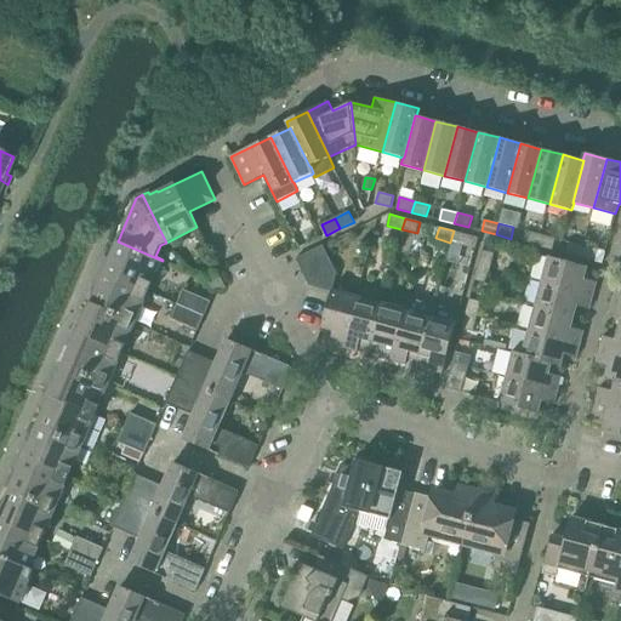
[(454,231),(450,243),(476,249),(479,238),(454,231)]
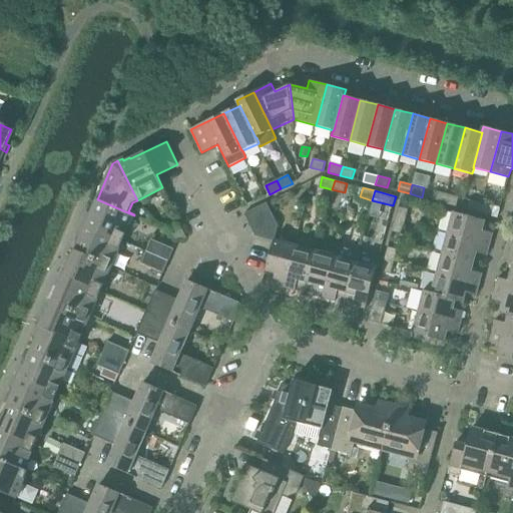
[(432,199),(445,203),(447,193),(435,190),(432,199)]
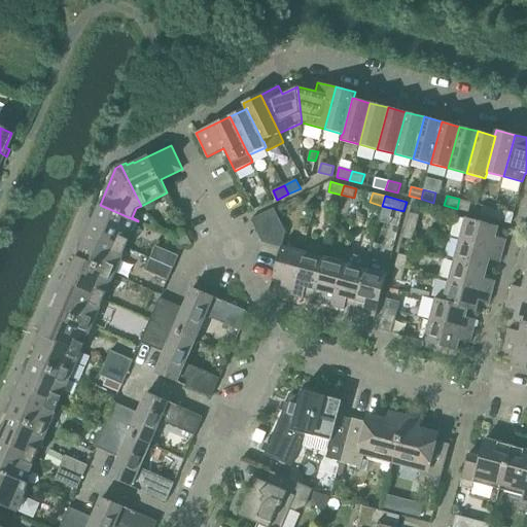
[(459,199),(457,209),(469,212),(471,203),(459,199)]
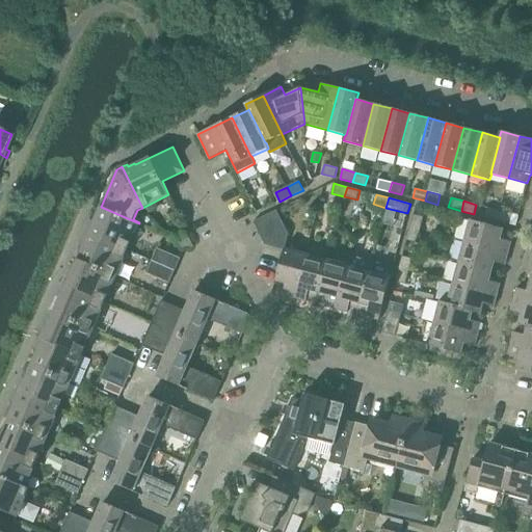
[(87,227),(85,232),(128,250),(139,223),(101,207),(95,221),(92,221),(90,228),(87,227)]
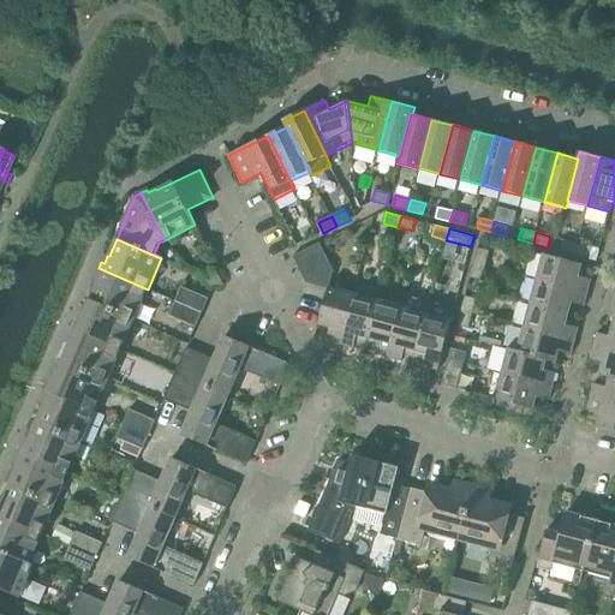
[(560,251),(574,255),(578,244),(563,239),(560,251)]
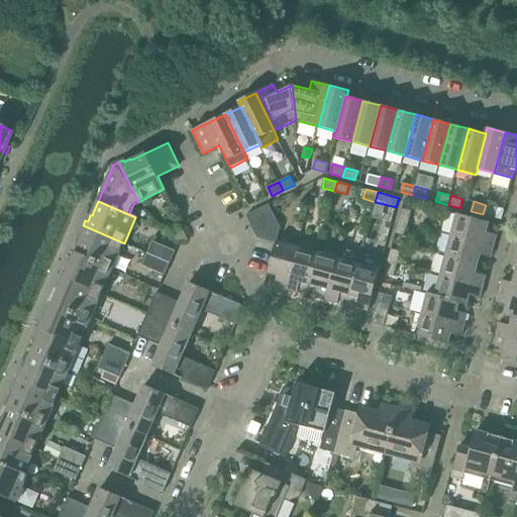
[(275,287),(286,290),(298,246),(278,240),(280,227),(269,204),(246,215),(257,237),(276,242),(268,274),(278,276),(275,287)]
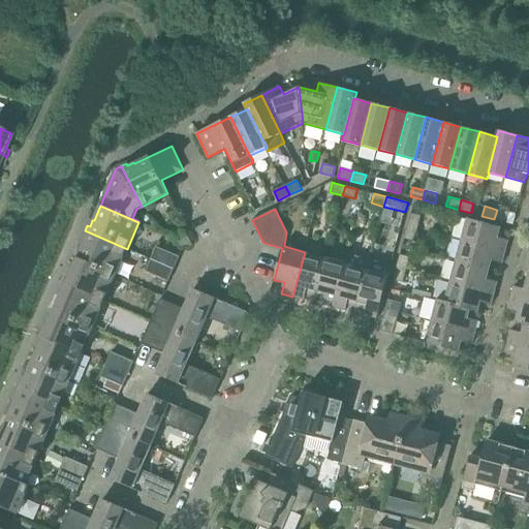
[(497,210),(494,219),(507,222),(509,213),(497,210)]
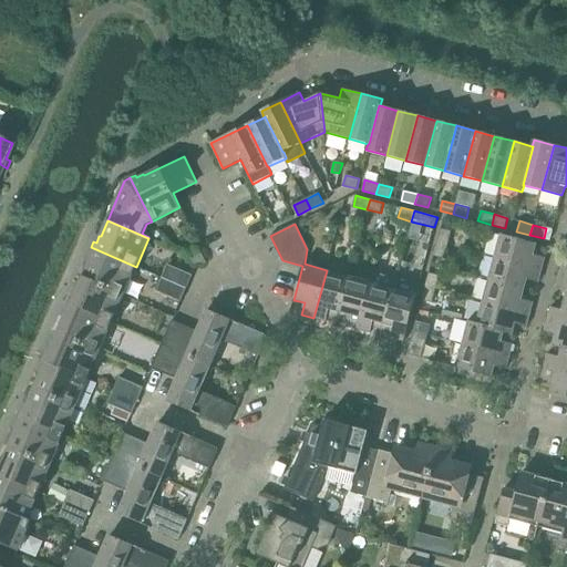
[(441,228),(437,241),(447,245),(452,232),(441,228)]
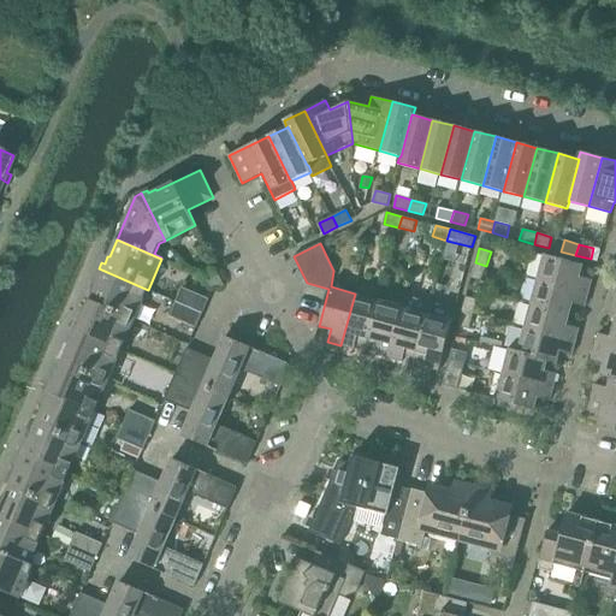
[(544,254),(538,279),(590,294),(593,279),(580,277),(584,265),(544,254)]
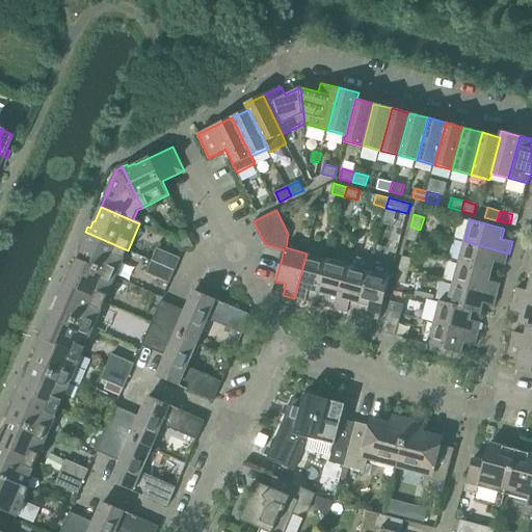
[(420,230),(410,227),(407,240),(417,242),(420,230)]
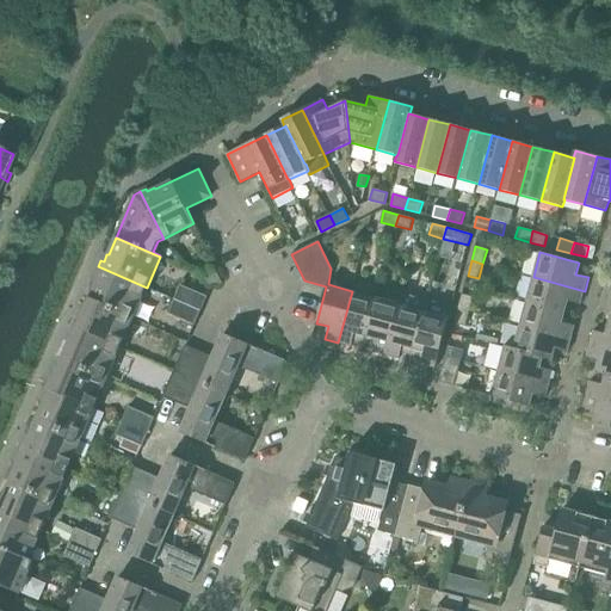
[(97,281),(90,298),(134,318),(147,288),(98,266),(96,271),(98,272),(96,281),(97,281)]
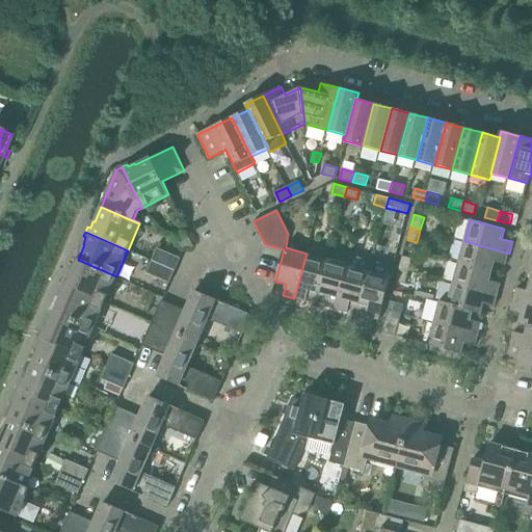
[(464,241),(458,262),(493,271),(495,262),(506,265),(509,254),(464,241)]
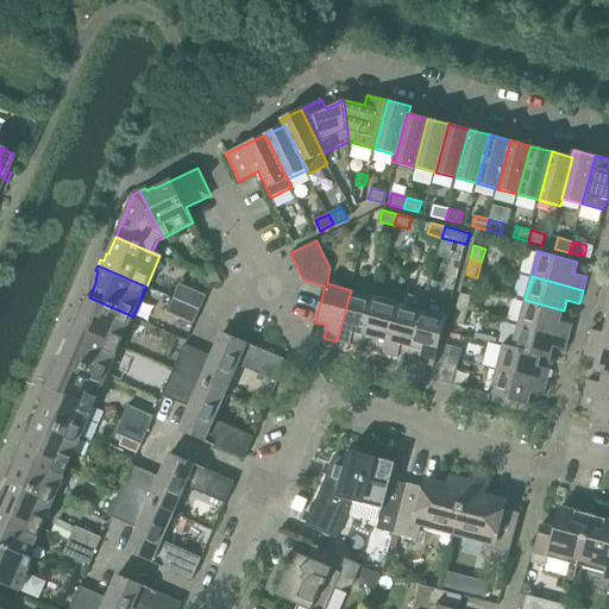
[(181,283),(175,297),(201,309),(207,295),(181,283)]
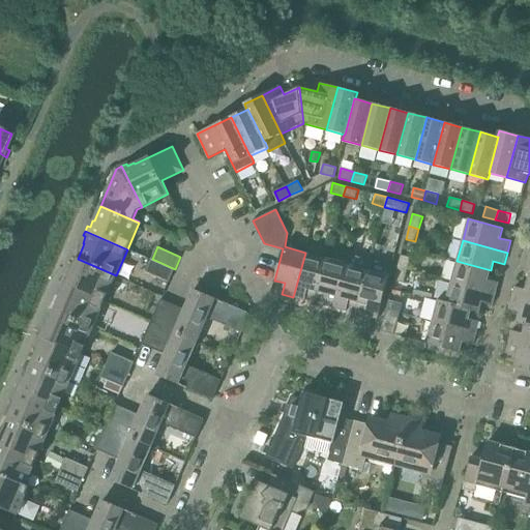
[(308,289),(317,292),(326,258),(305,253),(293,297),(305,300),(308,289)]
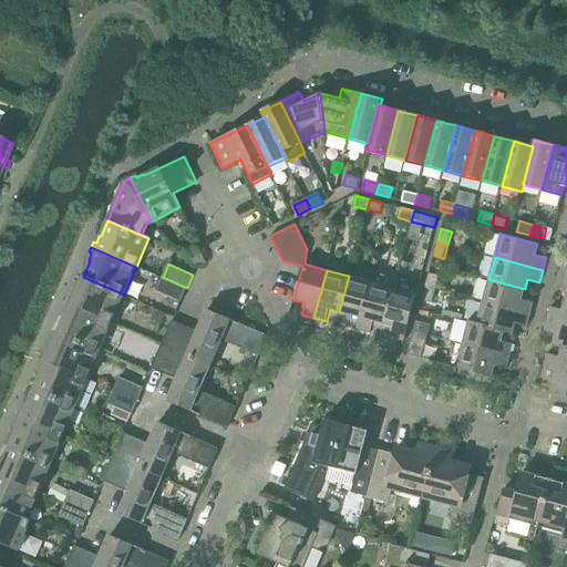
[(430,272),(425,287),(436,289),(440,276),(430,272)]
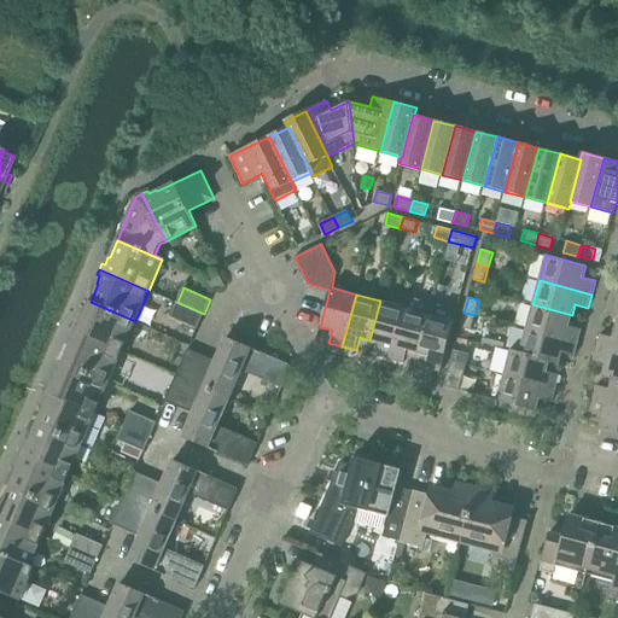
[(408,350),(418,354),(431,304),(407,298),(404,307),(391,359),(404,362),(408,350)]
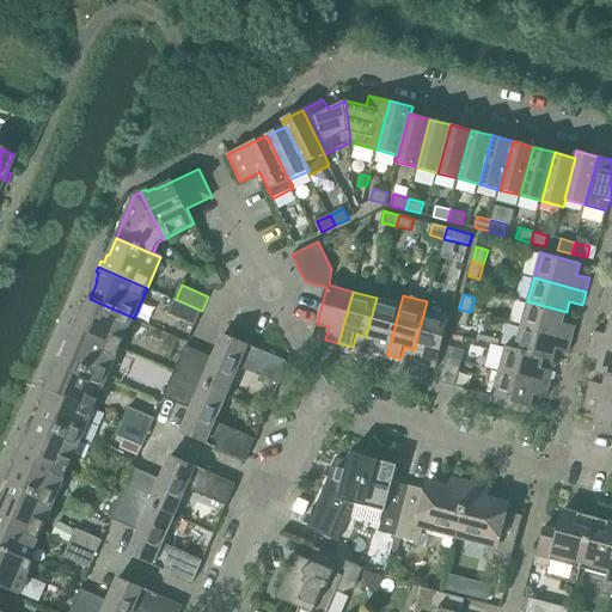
[(611,312),(611,314),(610,324),(611,324),(611,298),(604,297),(600,310),(611,312)]
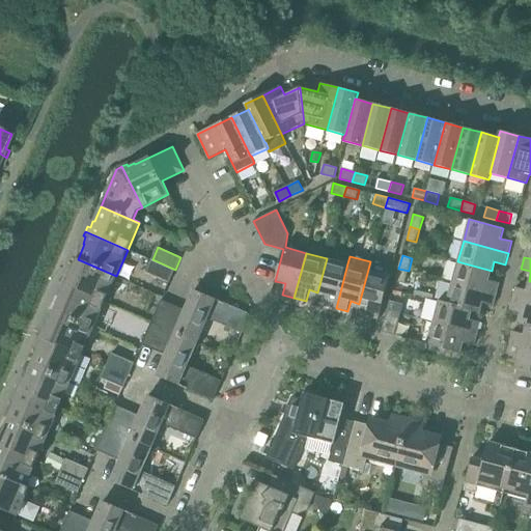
[(324,305),(336,308),(347,263),(327,258),(317,292),(327,295),(324,305)]
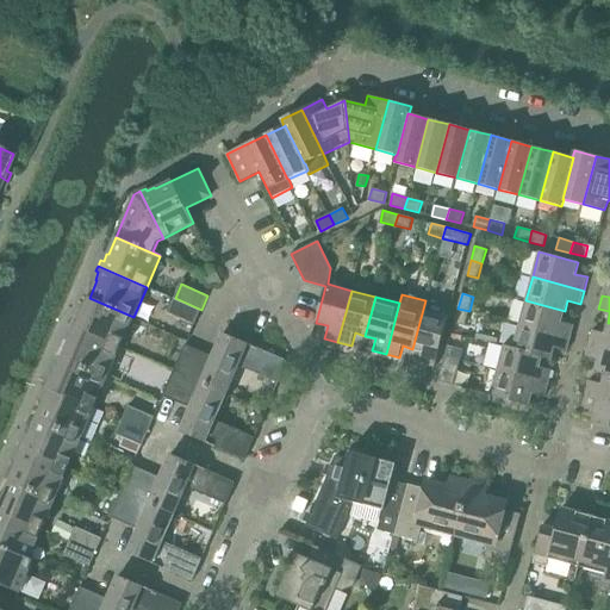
[(74,321),(72,325),(120,347),(134,317),(89,298),(82,315),(80,313),(78,322),(74,321)]
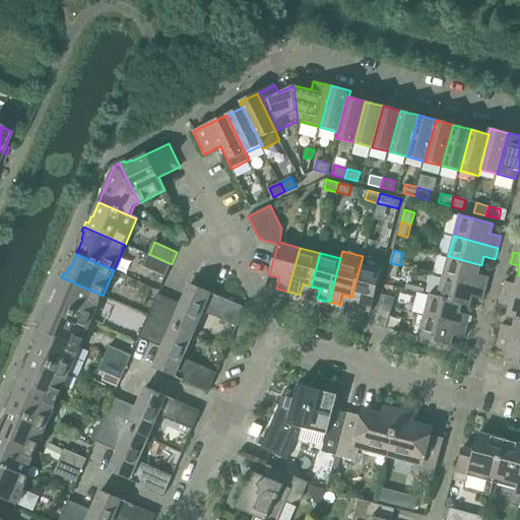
[(172,264),(149,254),(144,266),(167,276),(172,264)]
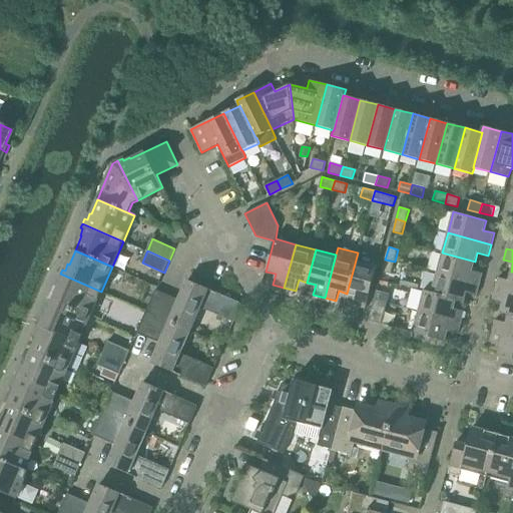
[(358,252),(347,294),(356,296),(354,306),(366,309),(379,259),(358,252)]
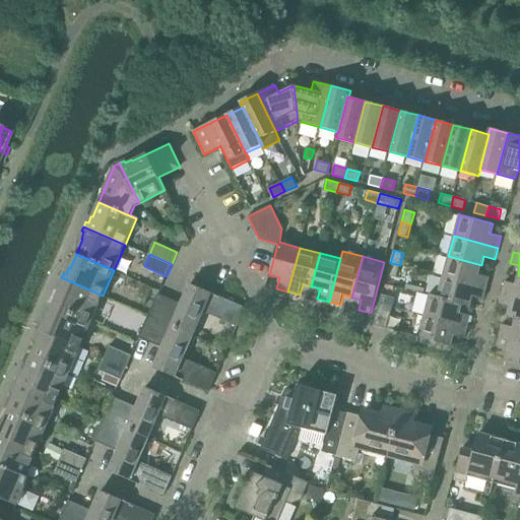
[(448,256),(443,276),(486,288),(490,276),(479,274),(481,265),(448,256)]
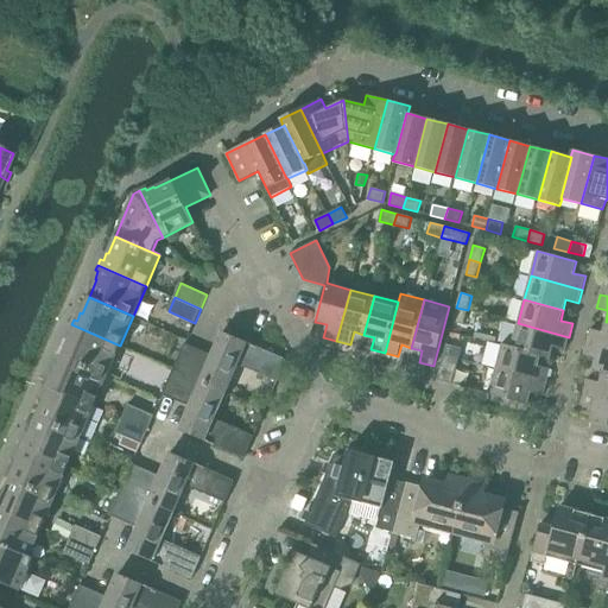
[(468,310),(456,308),(453,322),(463,324),(468,310)]
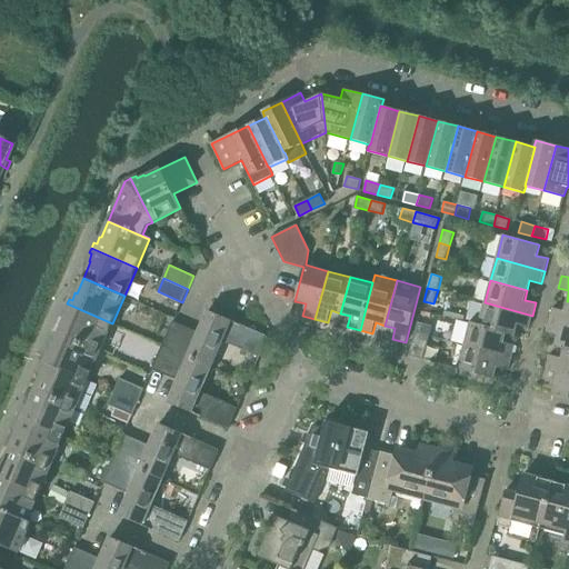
[(552,308),(549,320),(568,325),(568,301),(567,301),(565,310),(552,308)]
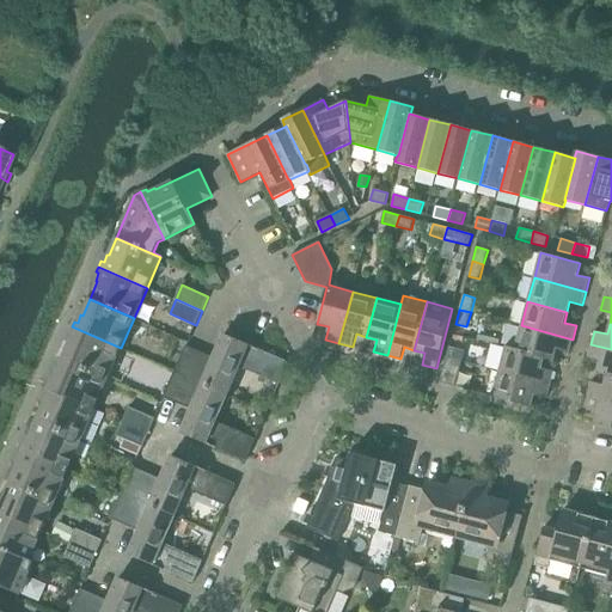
[(521,325),(515,348),(514,349),(545,357),(544,359),(554,361),(557,349),(569,353),(573,340),(521,325)]
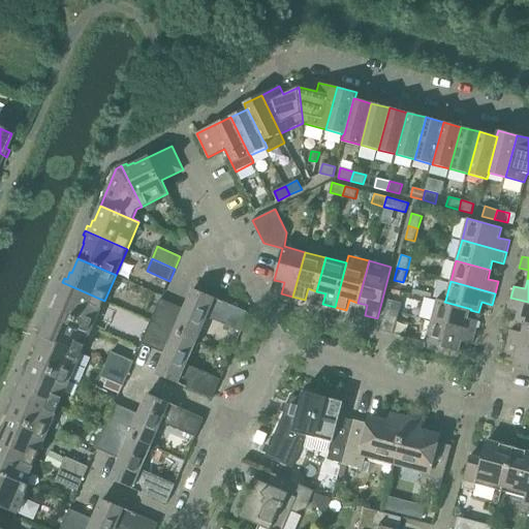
[(61,296),(55,310),(93,327),(104,301),(62,282),(60,287),(63,288),(60,296),(61,296)]
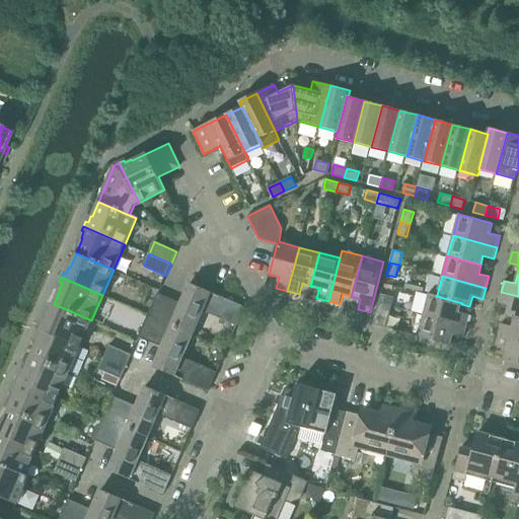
[(169,298),(160,319),(193,334),(203,311),(237,325),(245,306),(190,283),(189,285),(180,303),(169,298)]
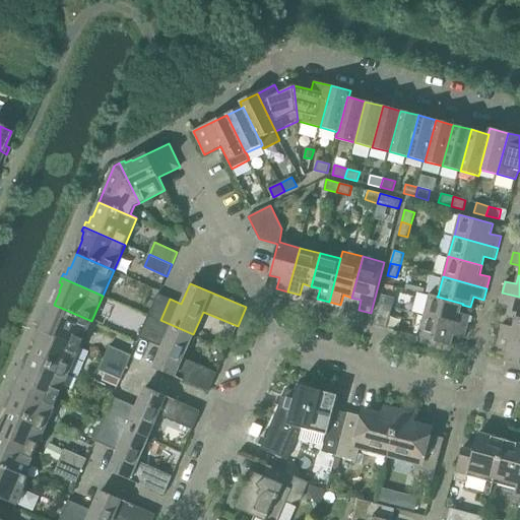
[(507,317),(515,319),(515,318),(519,319),(519,297),(502,293),(499,304),(510,307),(507,317)]
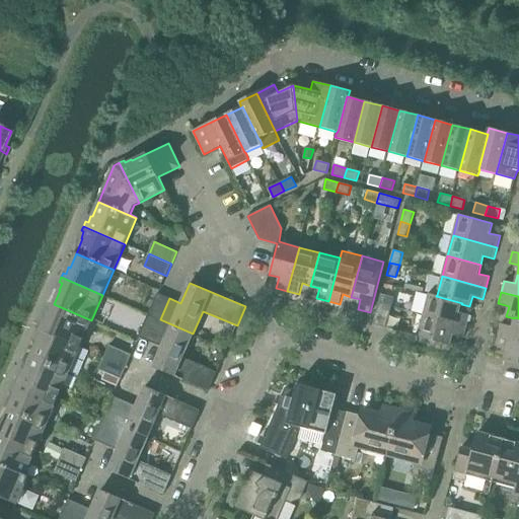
[(157,293),(148,314),(160,319),(169,298),(157,293)]
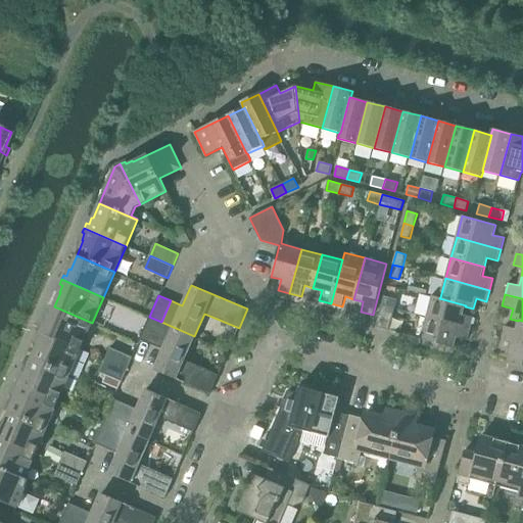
[(432,295),(426,317),(470,329),(473,318),(463,315),(465,306),(466,305),(439,298),(440,297),(432,295)]
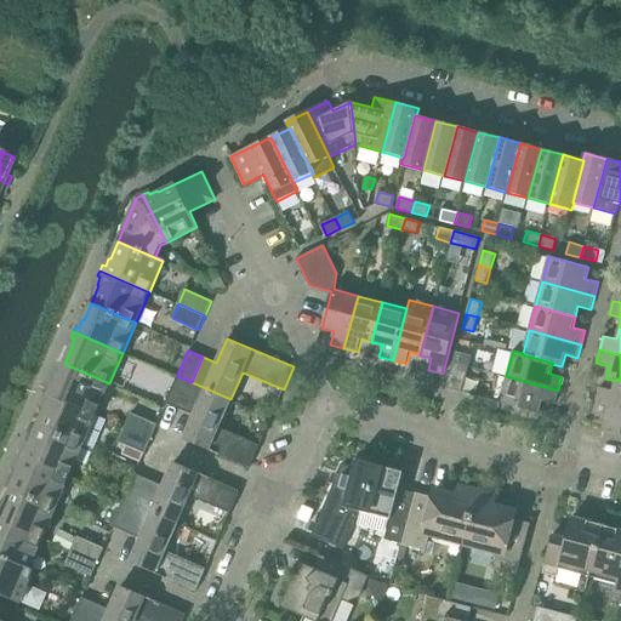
[(456,352),(454,362),(468,366),(472,355),(456,352)]
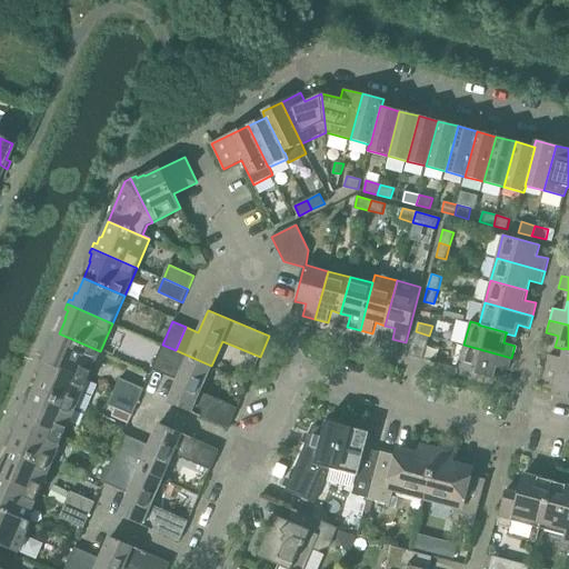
[(429,336),(416,331),(409,355),(423,359),(429,336)]
